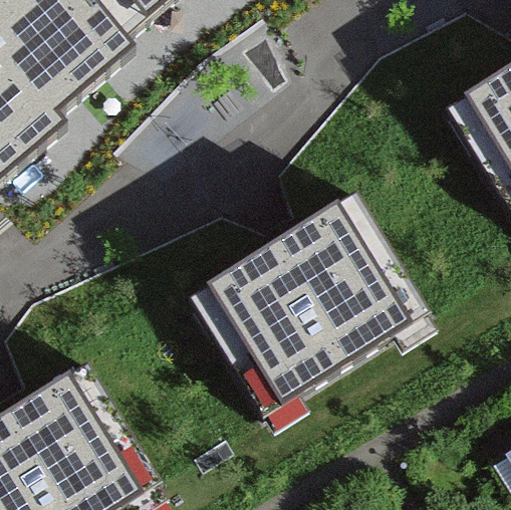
[(0,180),(69,119),(57,106),(132,42),(121,31),(157,0),(0,0),(0,180)]
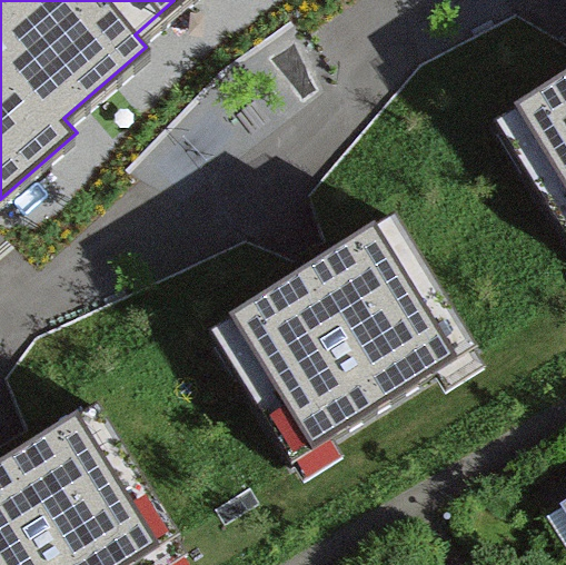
[(565,68),(490,116),(565,235),(565,68)]
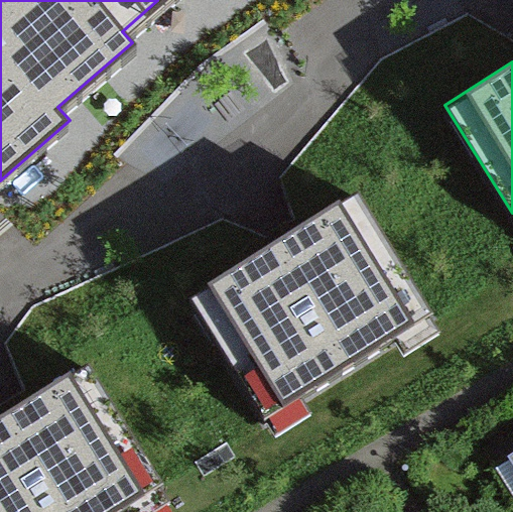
[(283,234),(187,293),(260,410),(427,306),(355,189),(283,234)]
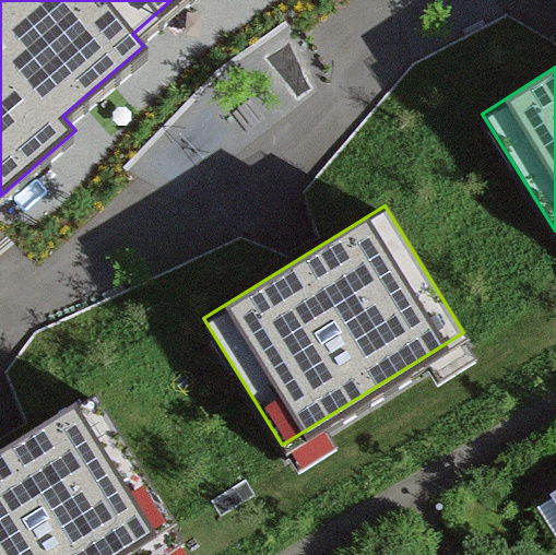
[(18,439),(0,449),(0,554),(114,554),(173,519),(93,392),(18,439)]
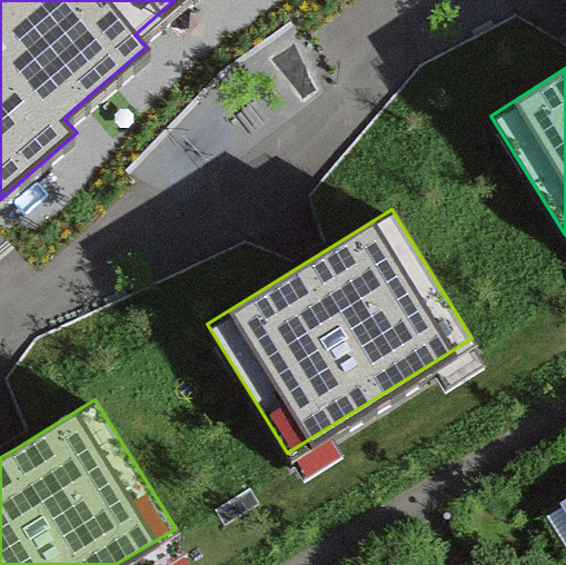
[(565,508),(556,515),(565,531),(565,508)]
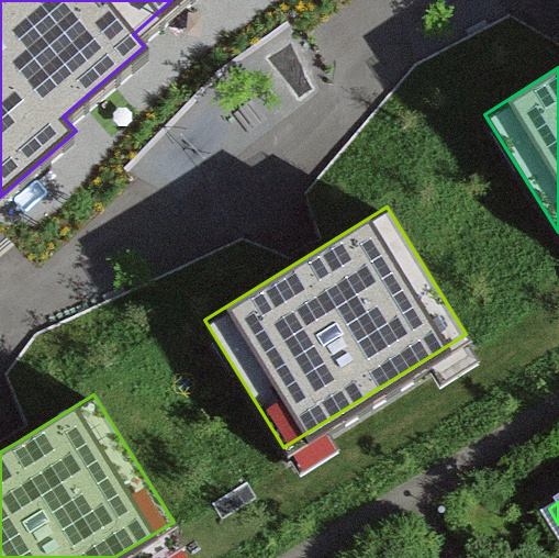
All buildings are outlined.
